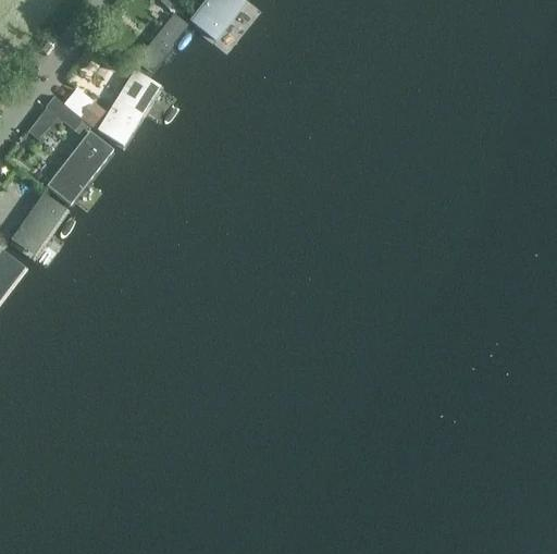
[(206,0),(192,19),(215,38),(244,2),(240,0),(206,0)]
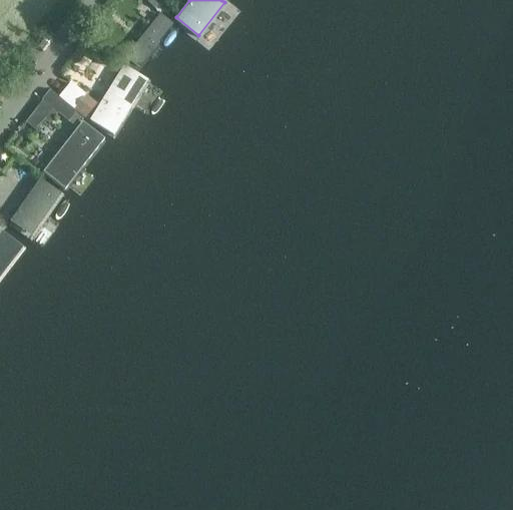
[(159,12),(126,55),(138,65),(172,22),(159,12)]
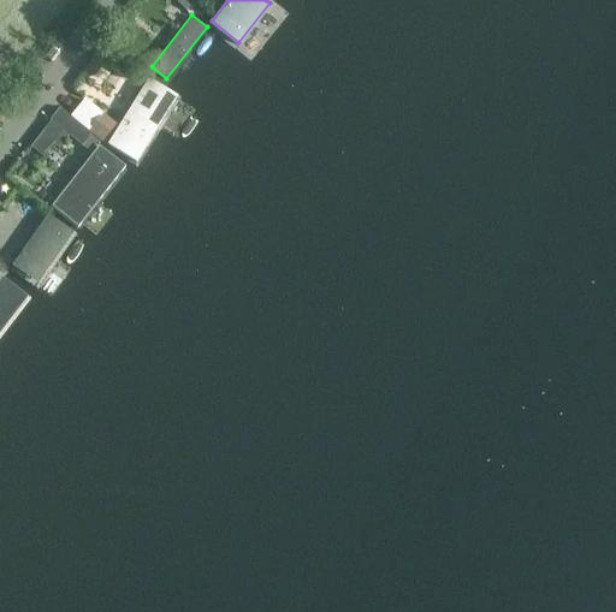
[(148,78),(108,143),(136,160),(176,95),(148,78)]
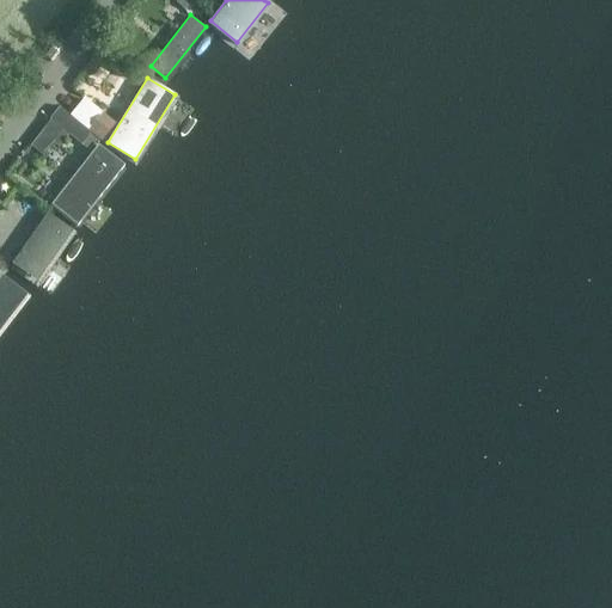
[(85,98),(72,115),(99,137),(112,121),(85,98)]
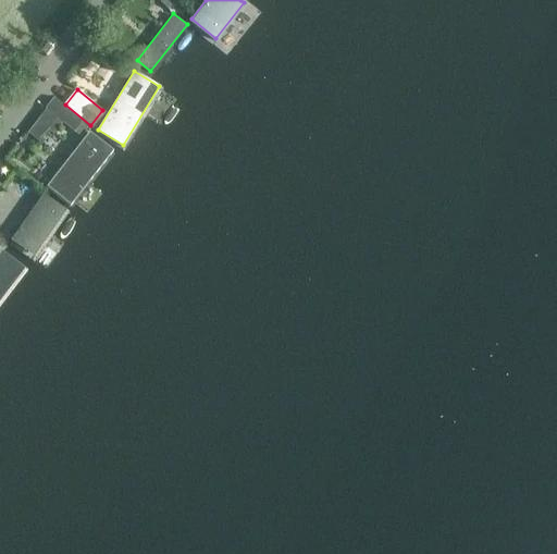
[(65,105),(52,96),(45,107),(46,108),(28,131),(38,139),(48,128),(52,133),(62,121),(82,136),(90,126),(90,125),(65,105)]
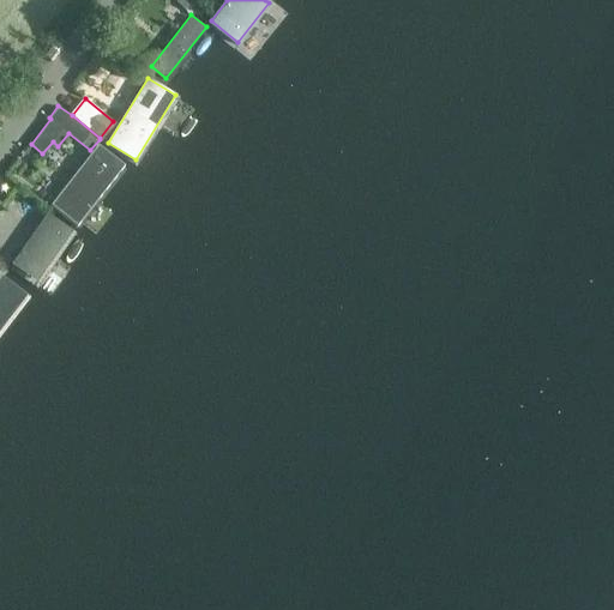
[(108,168),(89,153),(53,199),(71,215),(72,215),(108,168)]
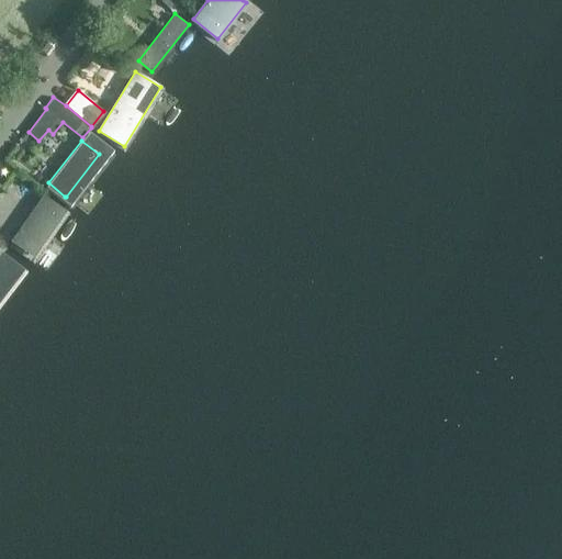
[(65,211),(43,196),(14,237),(27,246),(36,244),(43,234),(47,236),(65,211)]
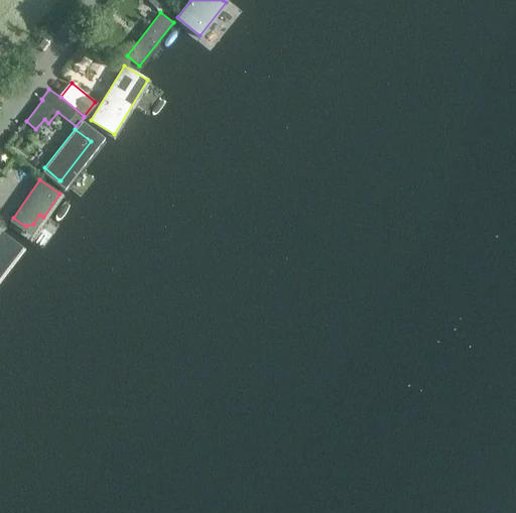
[(0,274),(21,247),(2,232),(0,234),(0,274)]
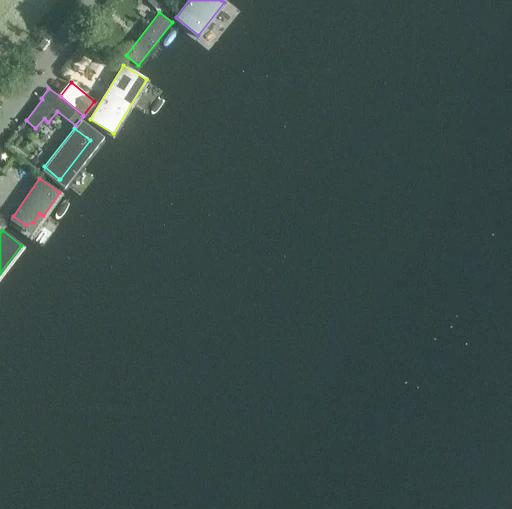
All buildings are outlined.
